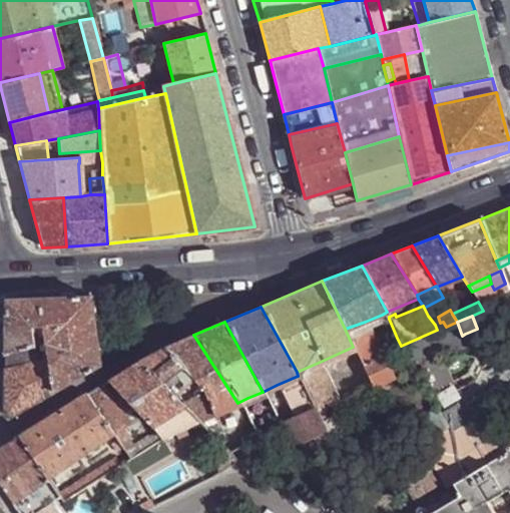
[(365,322),(345,329),(353,347),(361,363),(380,354),(365,322)]
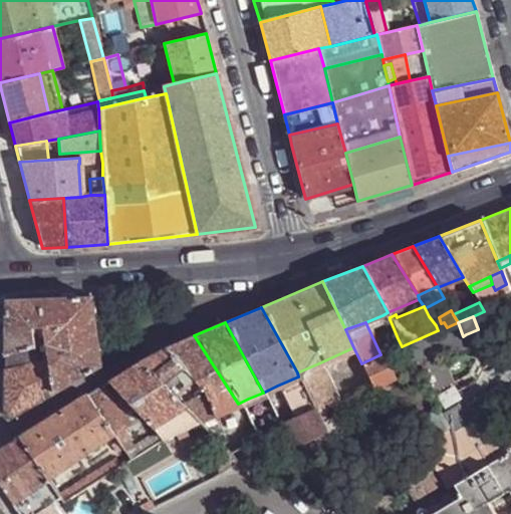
[(463,336),(458,322),(447,327),(438,330),(402,346),(410,363),(417,360),(430,391),(447,384),(434,353),(465,339),(463,336)]
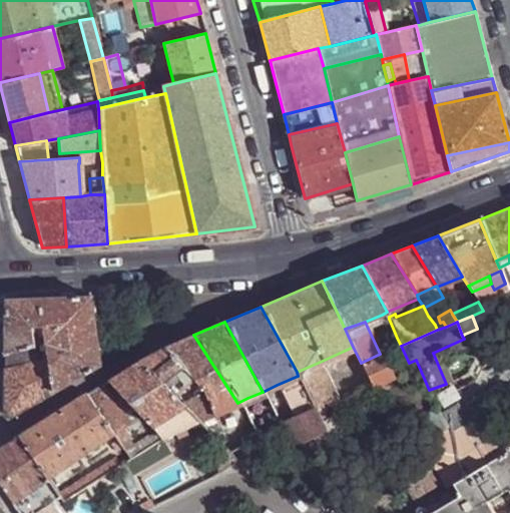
[(212,414),(237,403),(193,335),(163,348),(189,383),(195,391),(212,414)]
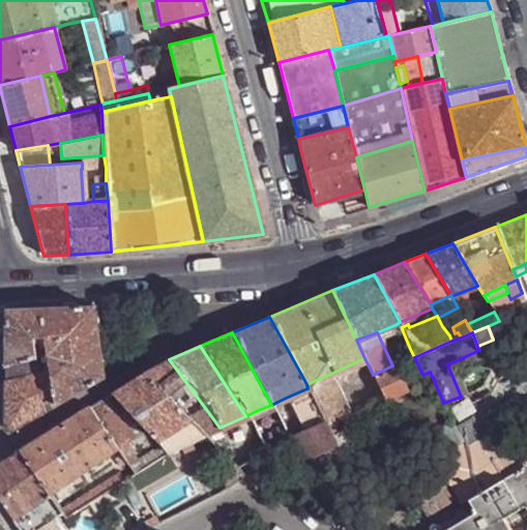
[(447,364),(461,396),(466,392),(456,366),(481,355),(479,350),(447,364)]
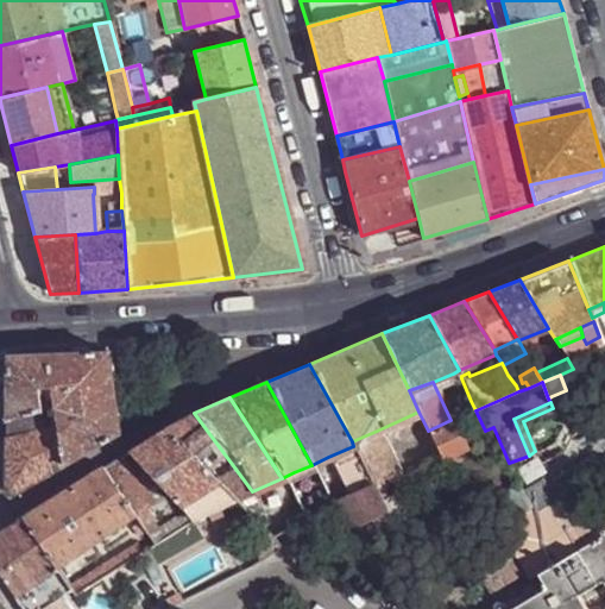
[(203,470),(225,454),(194,413),(162,428),(203,470)]
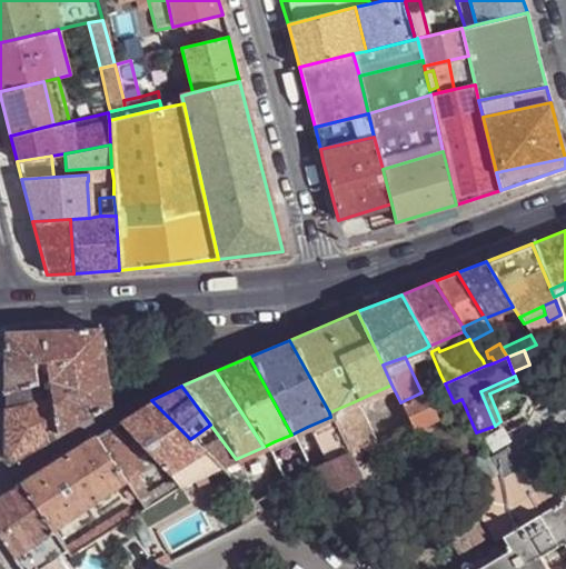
[(421,392),(400,402),(411,427),(413,427),(434,417),(421,392)]
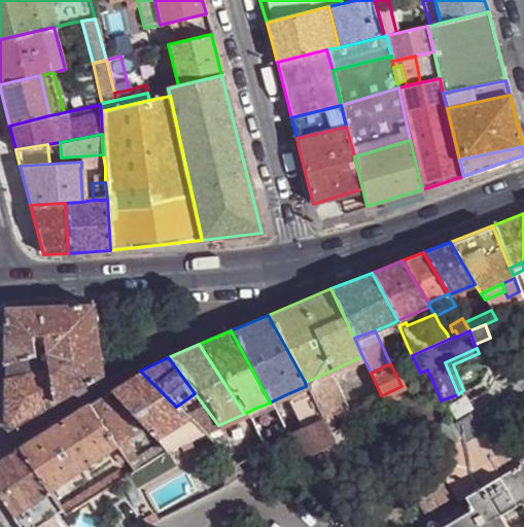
[(176,407),(140,371),(117,385),(108,390),(154,437),(186,416),(183,414),(181,411),(176,407)]
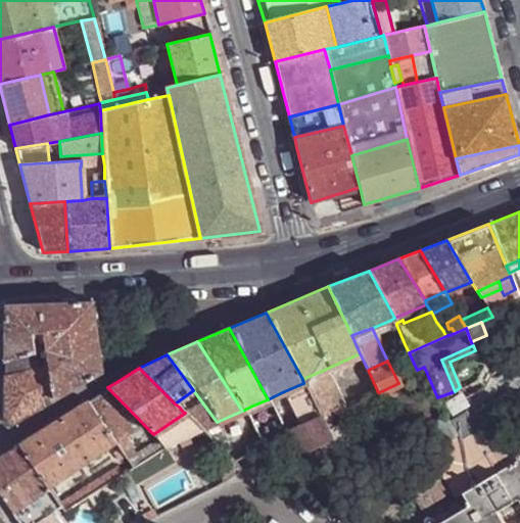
[(324,370),(302,379),(303,383),(321,415),(323,418),(333,414),(343,409),(324,370)]
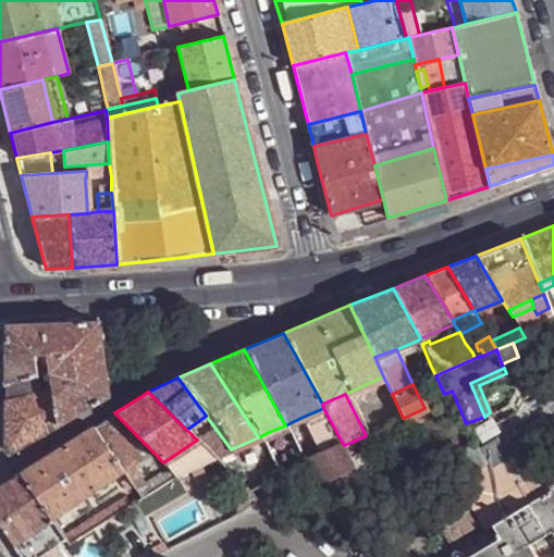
[(300,418),(317,454),(342,442),(323,408),(300,418)]
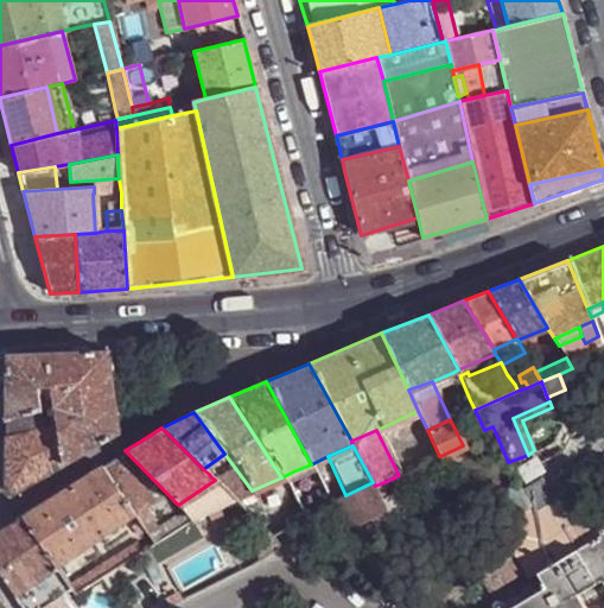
[(118,455),(99,467),(131,514),(141,507),(150,502),(134,480),(118,455)]
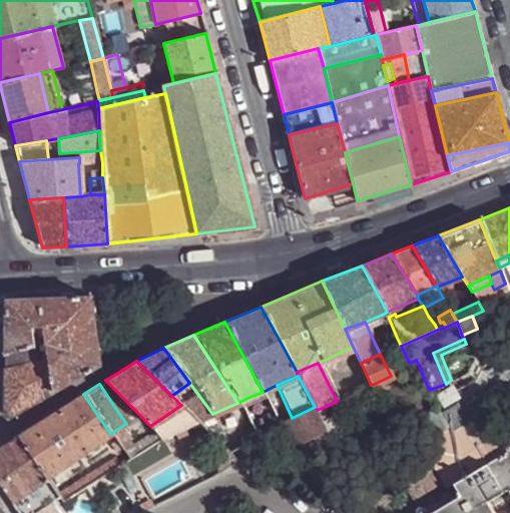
[(212,414),(195,391),(184,398),(178,403),(181,405),(196,421),(212,414)]
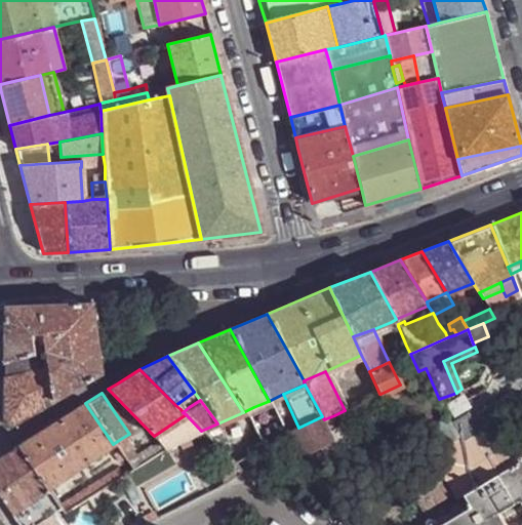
[(269,401),(253,407),(273,443),(288,436),(287,433),(269,401)]
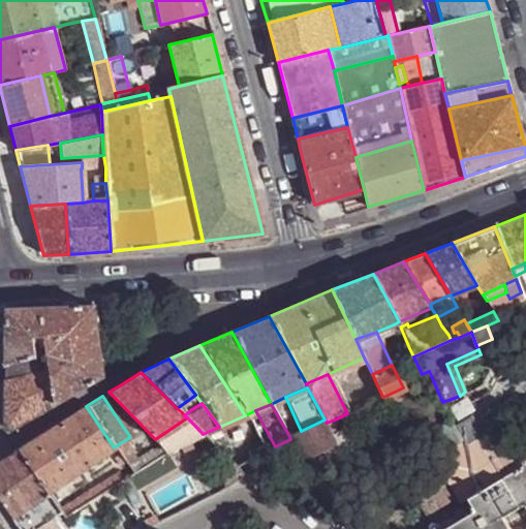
[(48,492),(114,447),(86,406),(65,418),(19,448),(48,492)]
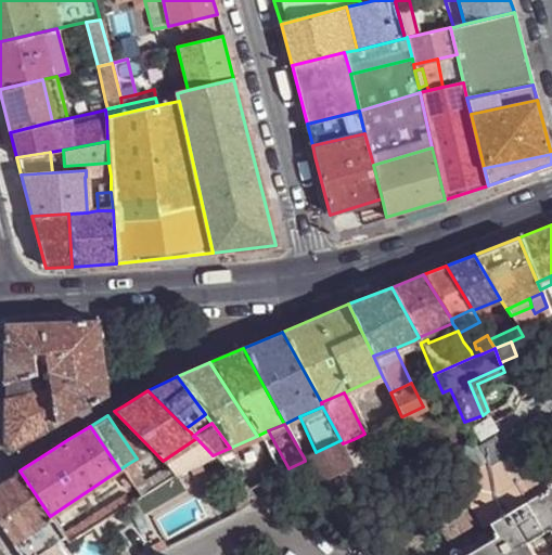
[(289,468),(268,430),(257,436),(268,455),(270,460),(278,473),(289,468)]
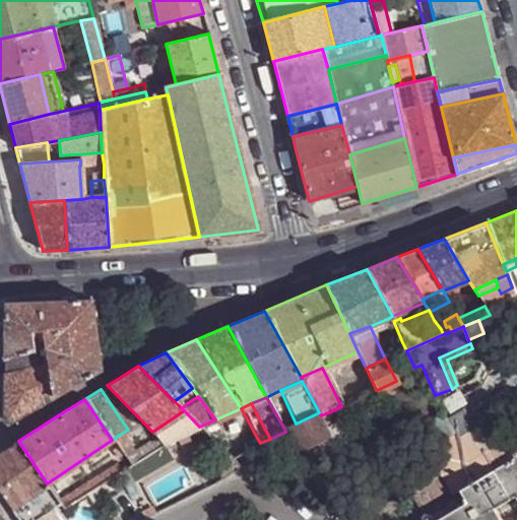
[(115,410),(128,430),(135,425),(124,410),(119,406),(115,410)]
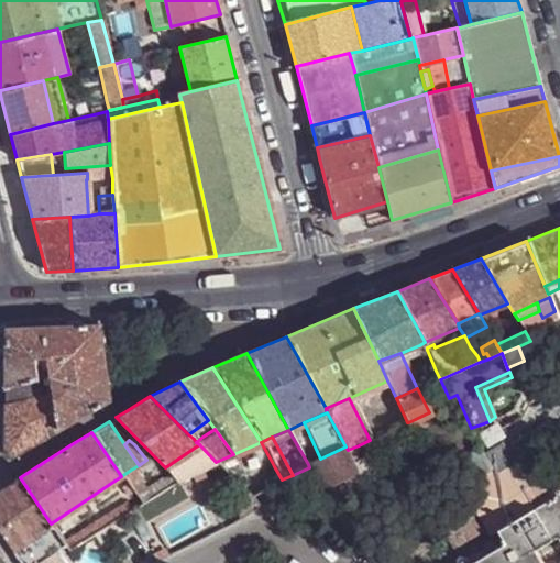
[(502,441),(483,452),(492,466),(511,456),(502,441)]
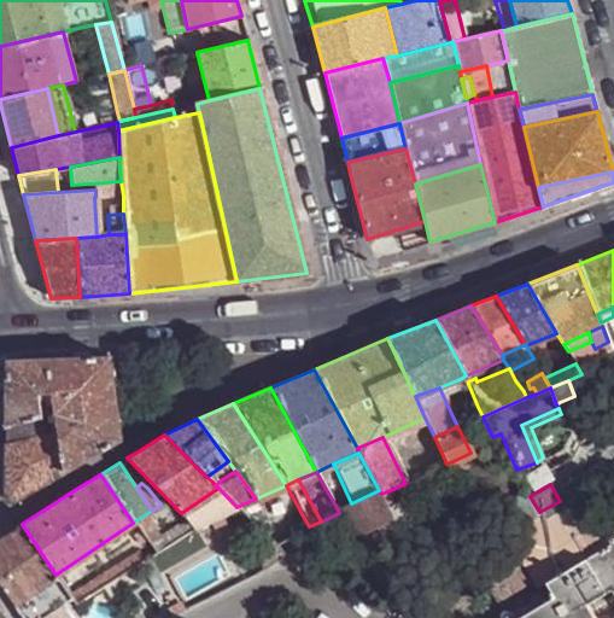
[(237,507),(218,488),(181,513),(186,518),(196,528),(237,507)]
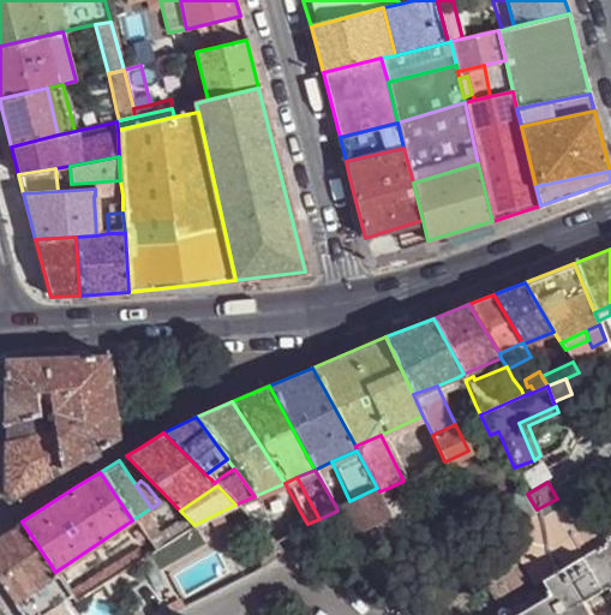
[(391,487),(379,491),(390,513),(390,514),(403,509),(391,487)]
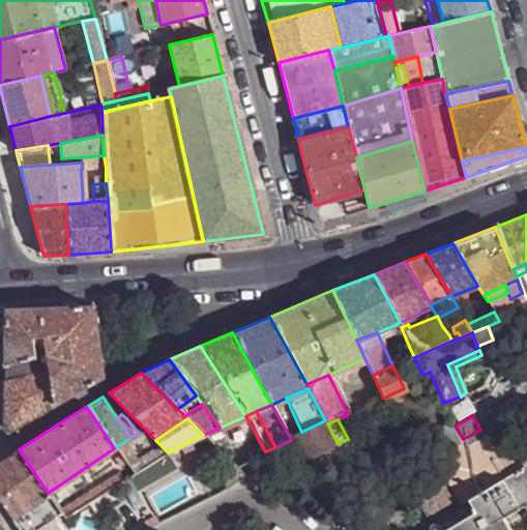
[(450,419),(417,440),(429,460),(449,448),(464,440),(463,439),(455,425),(450,419)]
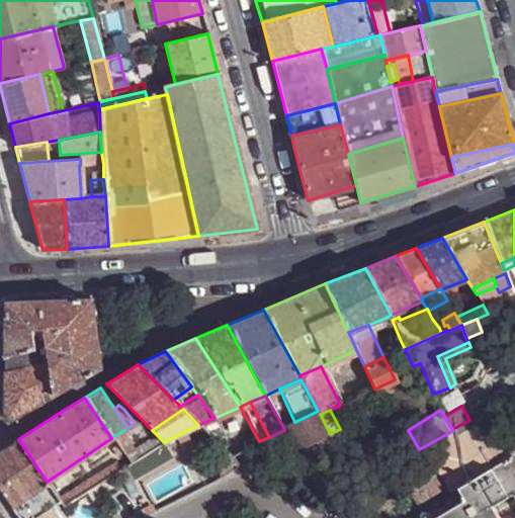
[(320,414),(318,411),(294,422),(283,427),(284,430),(294,449),(329,432),(320,414)]
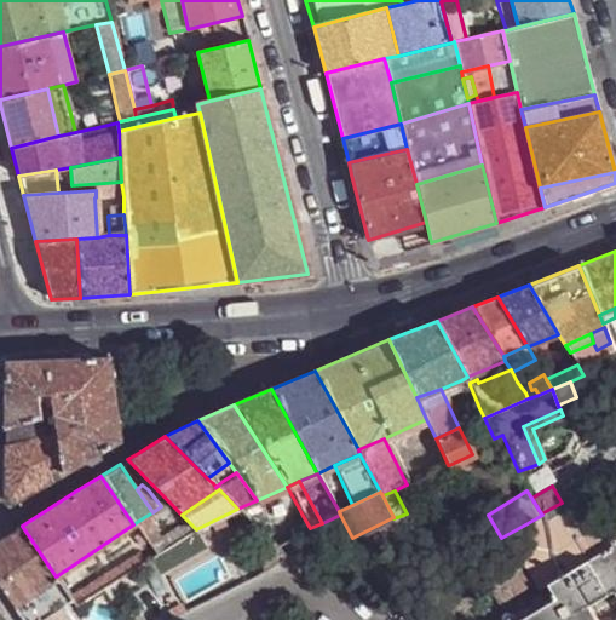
[(615,598),(615,493),(573,520),(565,523),(559,516),(530,533),(511,544),(512,545),(523,563),(537,589),(520,600),(529,614),(518,619),(594,619),(587,607),(612,592),(615,598)]
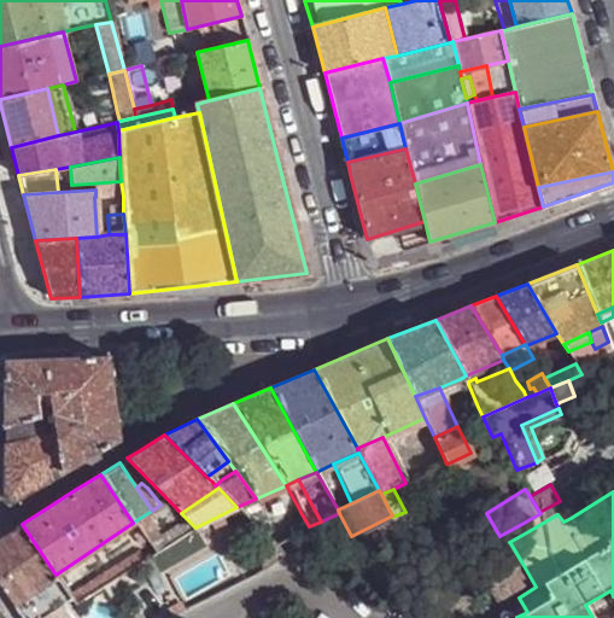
[(524,523),(528,531),(557,514),(563,522),(571,518),(560,501),(539,512),(541,513),(524,523)]
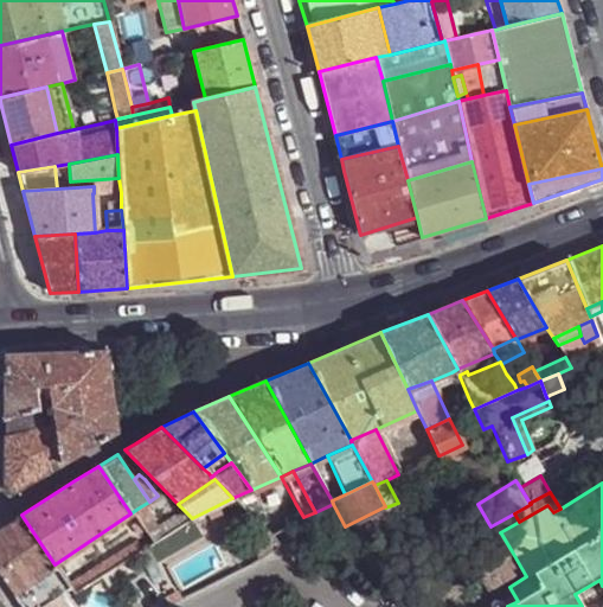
[(141,506),(130,513),(152,544),(192,518),(183,509),(155,526),(141,506)]
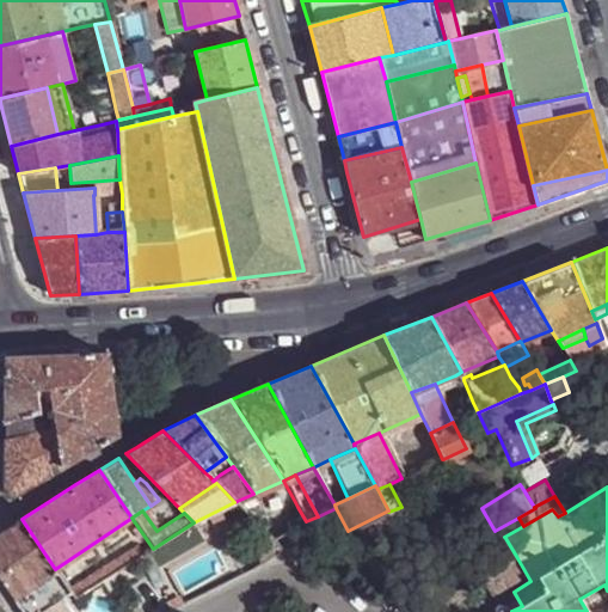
[(256,513),(251,518),(260,528),(266,524),(256,513)]
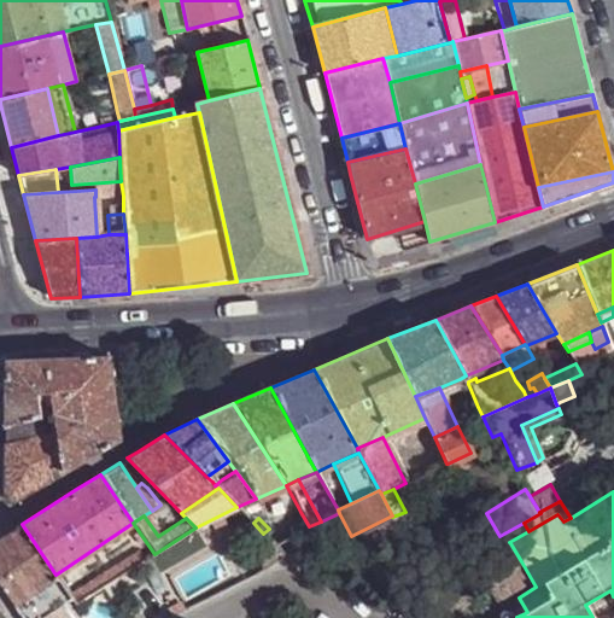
[(56,575),(22,524),(0,536),(0,582),(15,604),(56,575)]
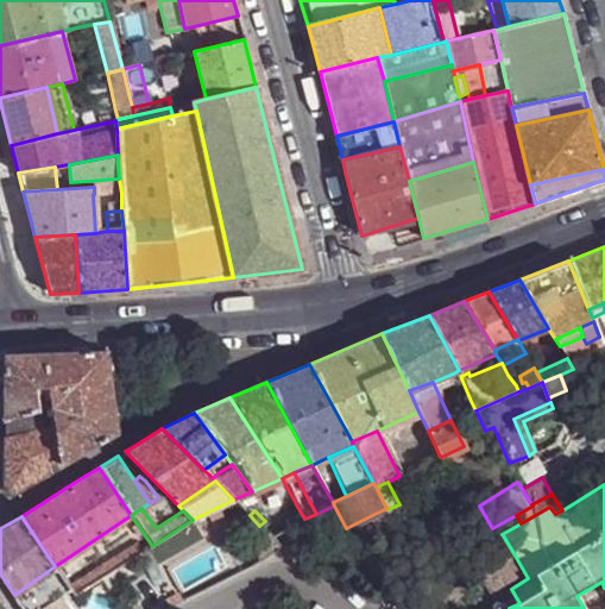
[(514,553),(503,535),(466,557),(489,592),(518,576),(506,558),(514,553)]
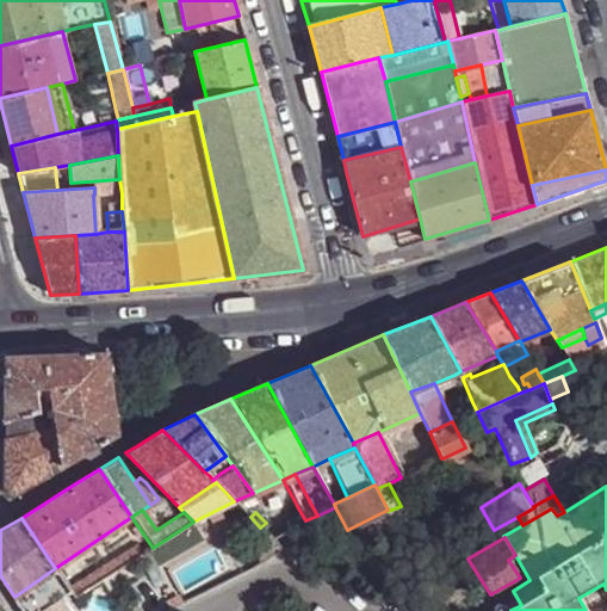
[(144,553),(137,544),(82,576),(88,588),(100,581),(115,572),(144,553)]
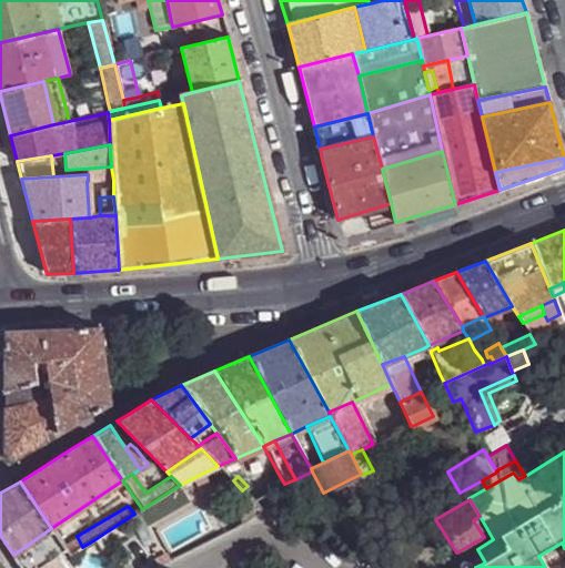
[(38,567),(66,548),(51,528),(13,555),(21,567),(38,567)]
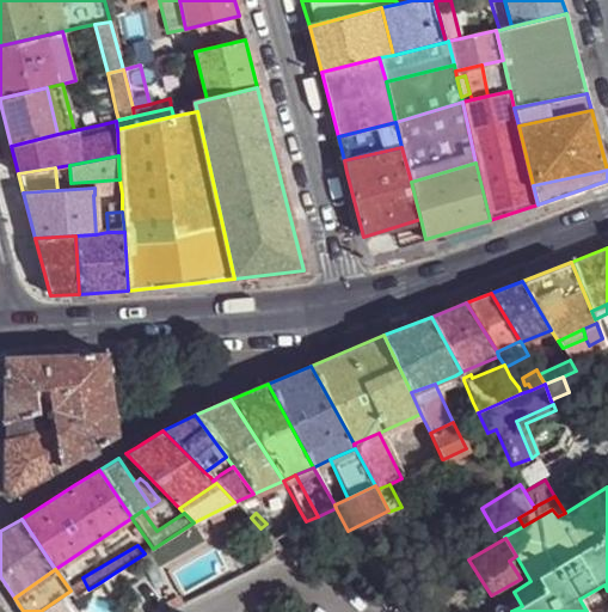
[(108,592),(121,582),(115,573),(100,582),(108,592)]
